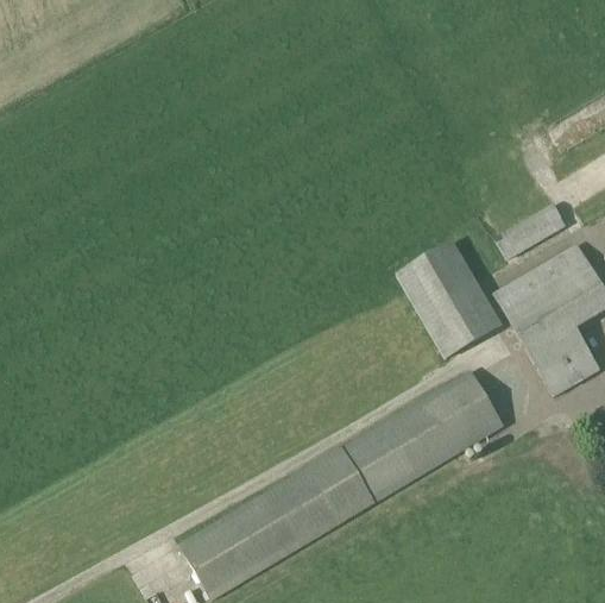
[(554,154),(604,127),(604,110),(602,106),(544,137),(554,154)]
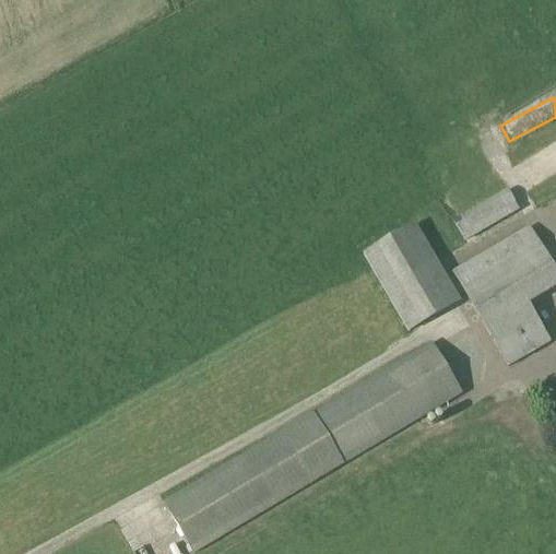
[(461,215),(473,235),(522,205),(508,186),(461,215)]
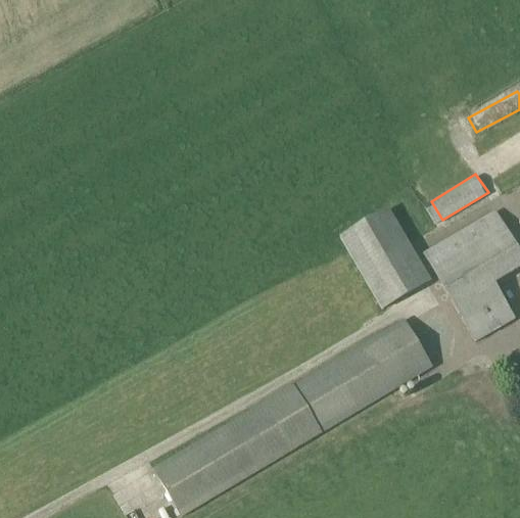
[(383,308),(431,279),(388,206),(340,235),(383,308)]
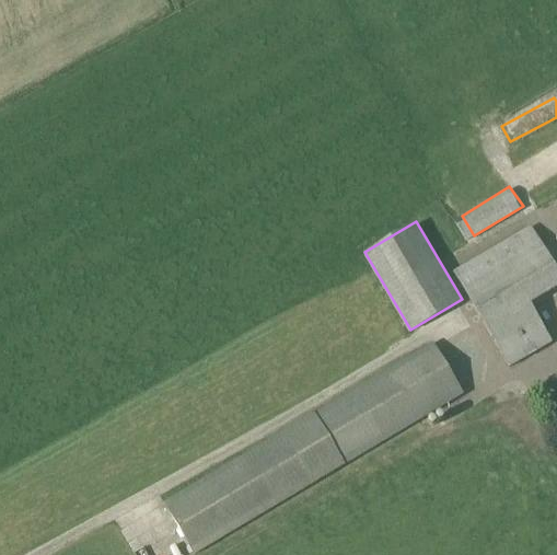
[(556,266),(532,224),(456,269),(512,362),(553,339),(531,301),(556,286),(556,266)]
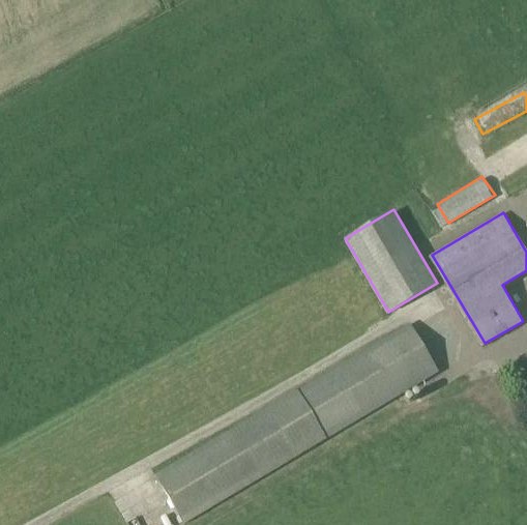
[(187,519),(439,370),(411,322),(158,471),(187,519)]
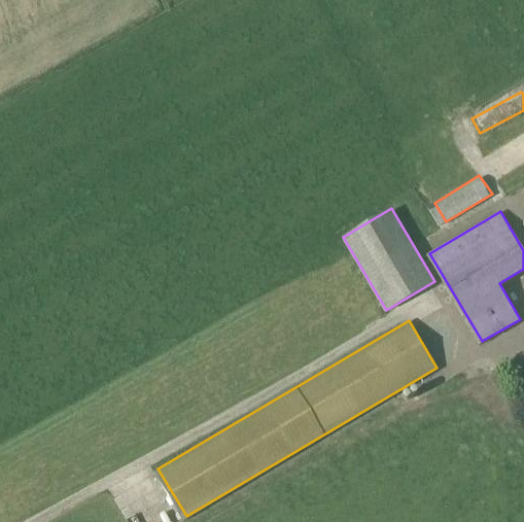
All buildings are outlined.
